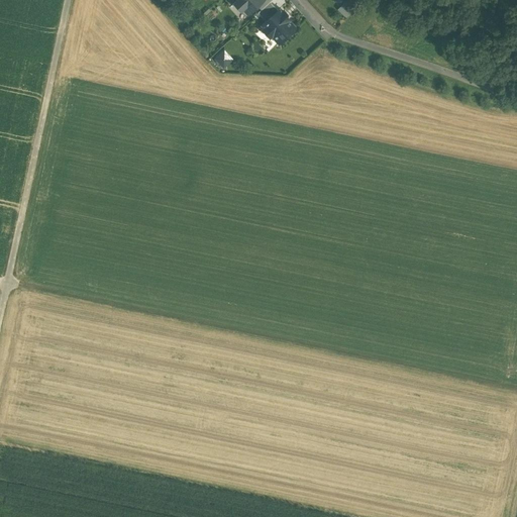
[(270,1),(271,0),(231,0),(241,11),(248,5),(252,9),(257,5),(262,9),(270,1)]
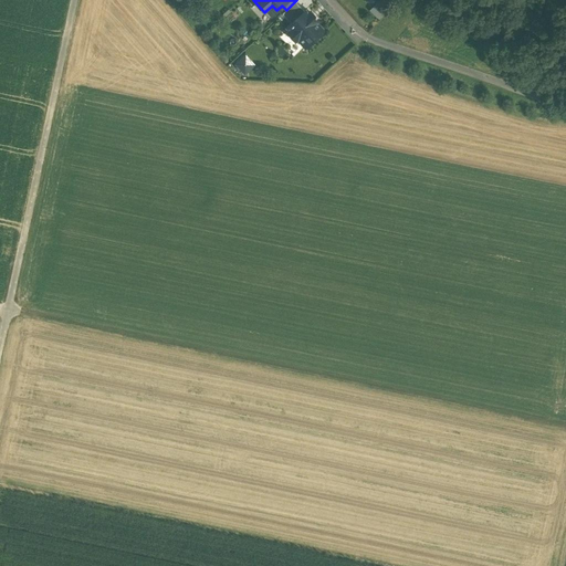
[(378,0),(369,10),(379,19),(388,9),(379,0),(378,0)]
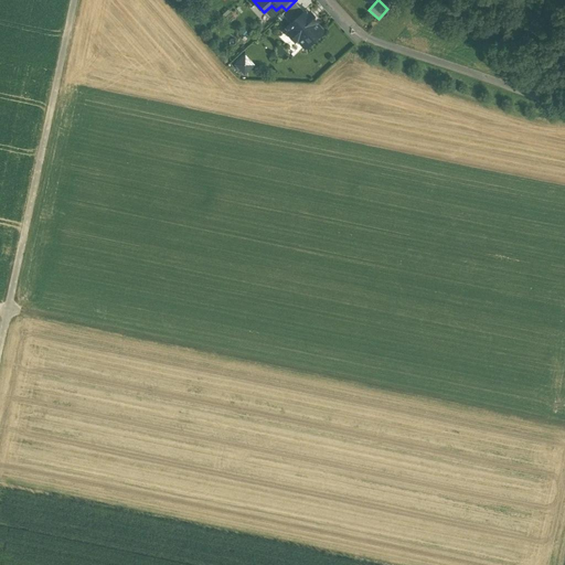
[(286,10),(281,13),(290,23),(304,11),(295,1),(286,10)]
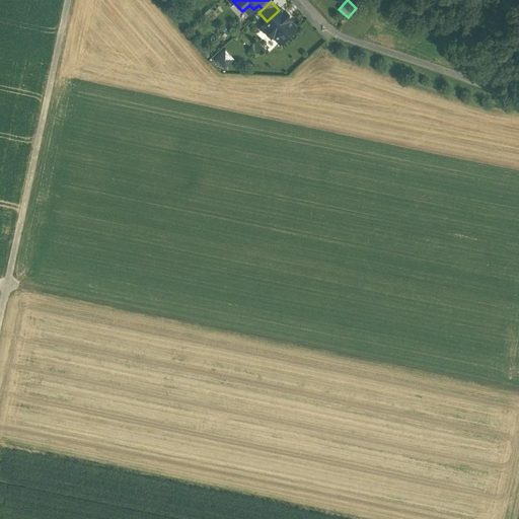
[(267,21),(263,24),(266,27),(264,29),(271,36),(272,34),(280,43),(296,27),(280,9),(279,10),(267,21)]
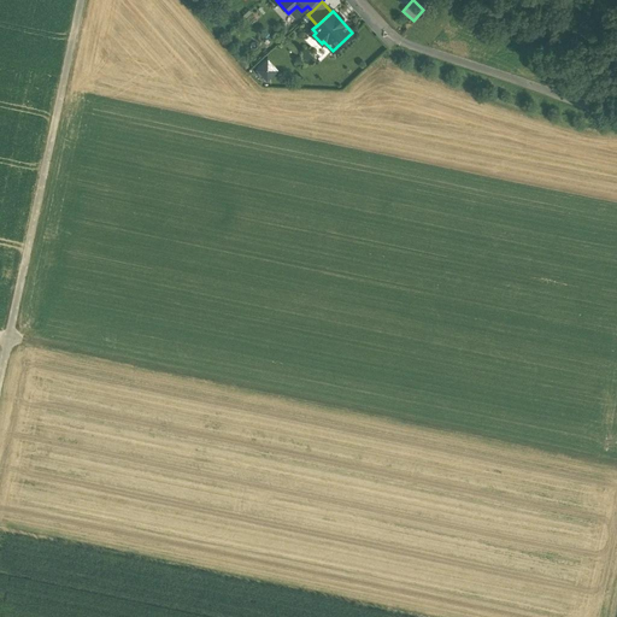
[(266,57),(254,69),(266,81),(278,70),(266,57)]
